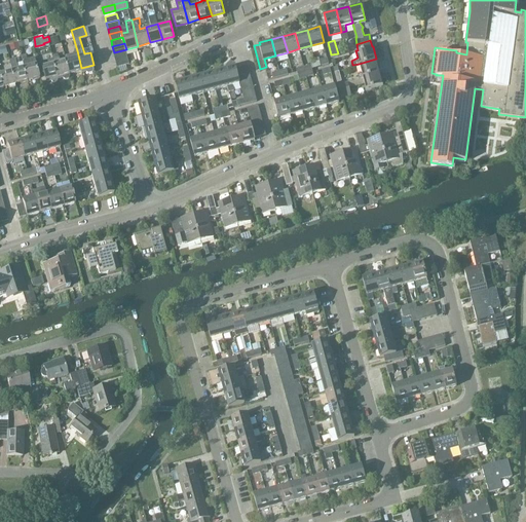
[(126,49),(114,52),(115,59),(127,56),(126,49)]
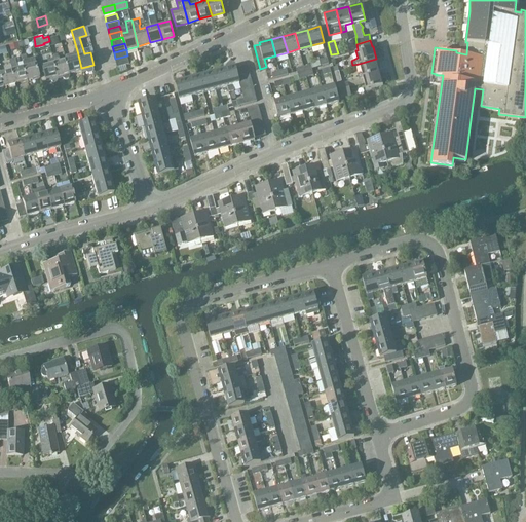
[(59,74),(53,57),(51,50),(44,52),(46,58),(41,60),(42,65),(46,77),(59,74)]
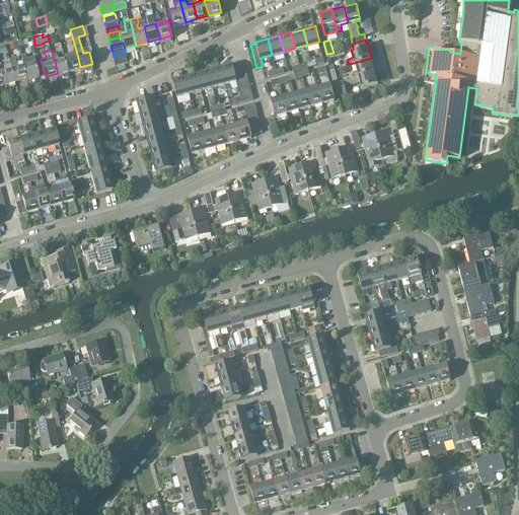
[(80,67),(76,50),(65,53),(66,57),(66,58),(69,70),(80,67)]
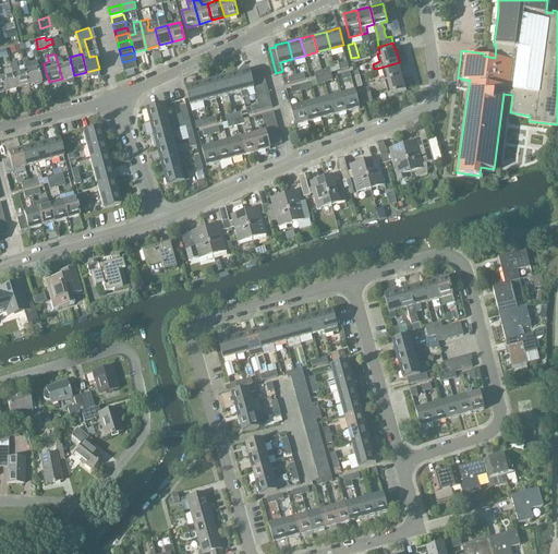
[(23,56),(26,69),(29,83),(43,80),(38,65),(37,58),(29,60),(27,55),(23,56)]
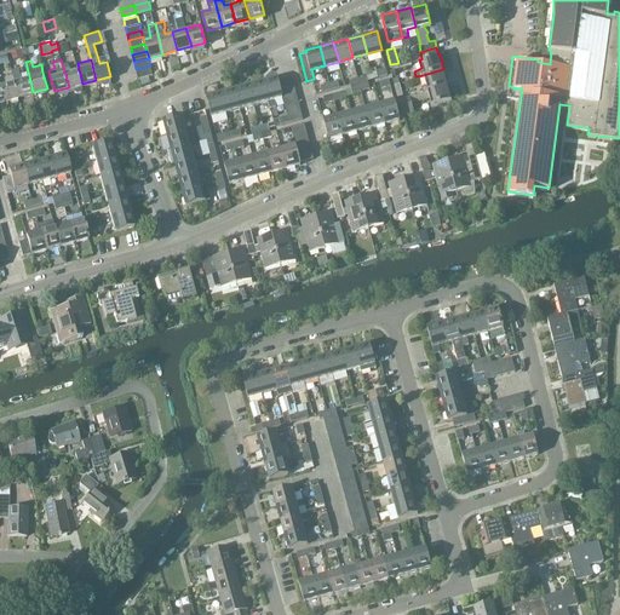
[(82,84),(79,69),(72,70),(70,64),(63,67),(69,87),(82,84)]
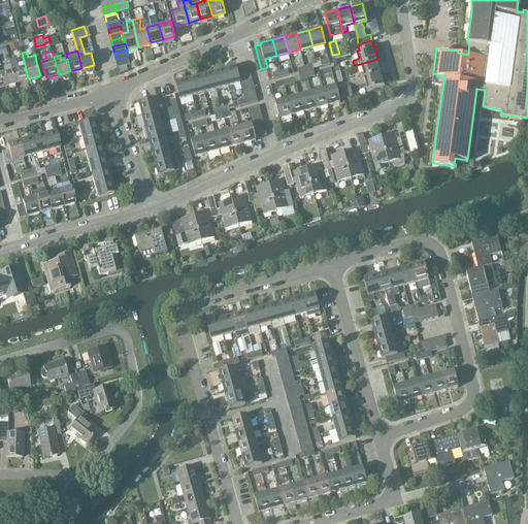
[(28,78),(25,65),(19,66),(15,56),(9,58),(12,68),(17,82),(28,78)]
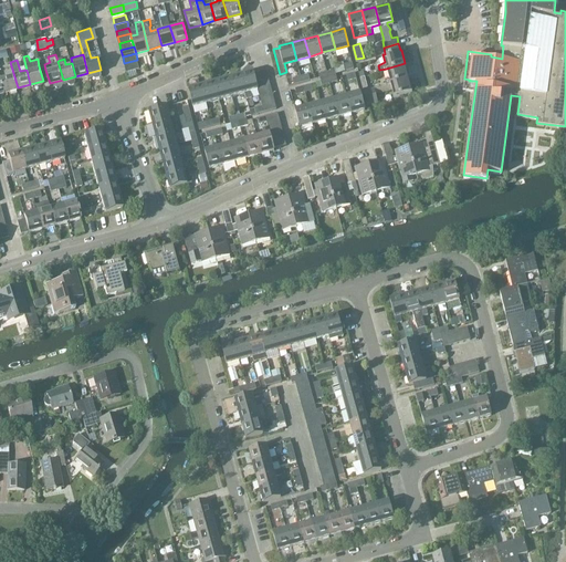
[(124,63),(126,70),(139,66),(137,60),(124,63)]
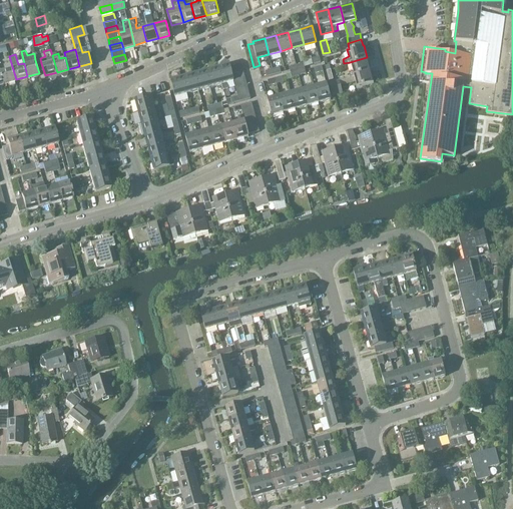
[(309,54),(307,55),(308,59),(309,63),(313,61),(321,59),(319,54),(312,56),(310,56),(309,54)]
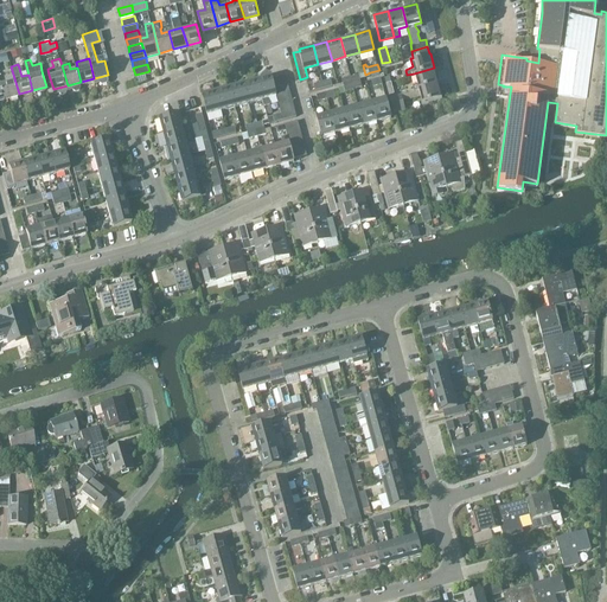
[(417,88),(439,82),(434,68),(414,74),(417,88)]
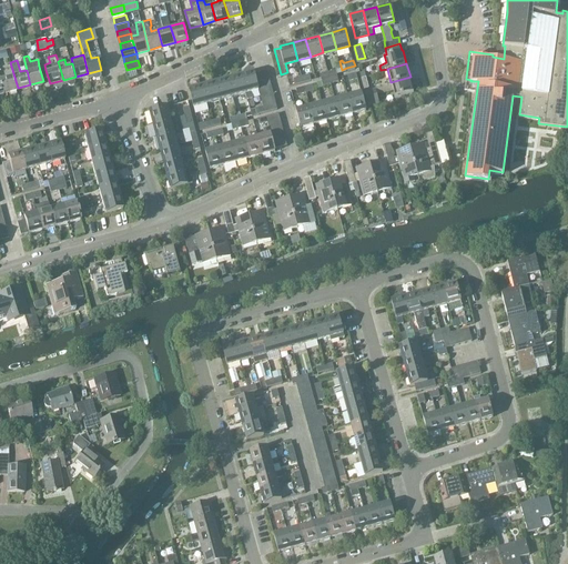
[(336,67),(327,69),(330,74),(337,72),(336,71),(342,70),(341,66),(336,67)]
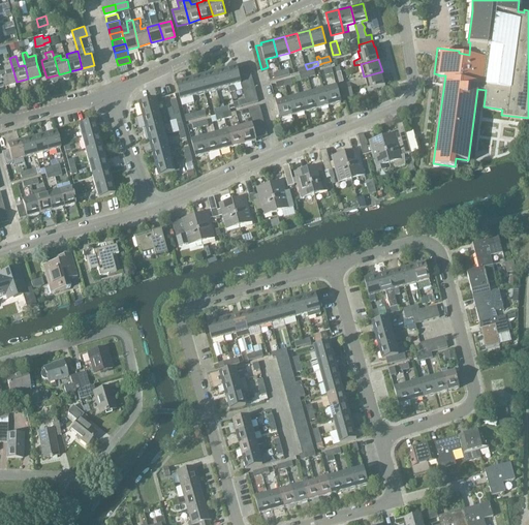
[(238,66),(241,81),(245,96),(247,102),(258,99),(249,63),(238,66)]
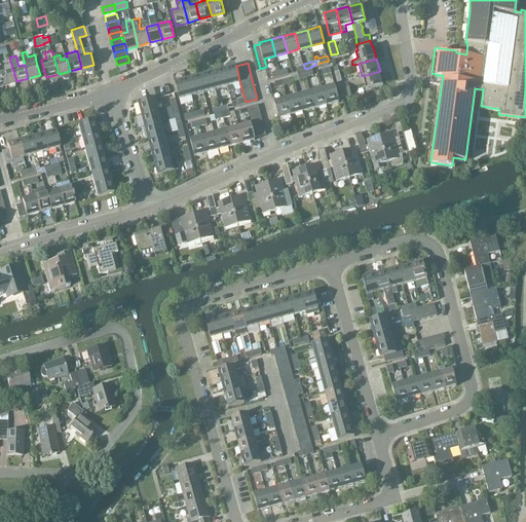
[(239,80),(236,66),(235,64),(223,67),(228,83),(227,84),(229,89),(234,88),(233,82),(239,80)]
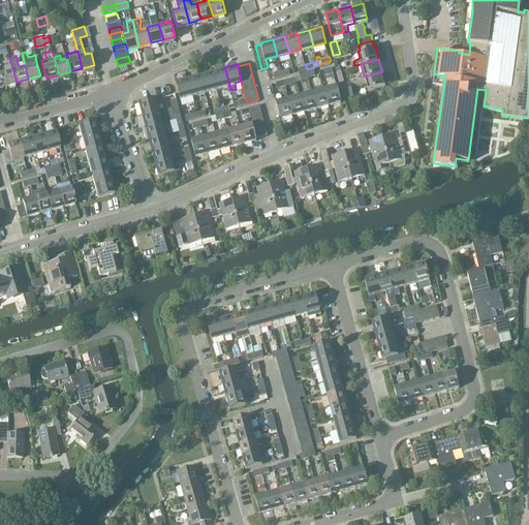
[(228,85),(229,84),(224,67),(213,70),(217,87),(228,85)]
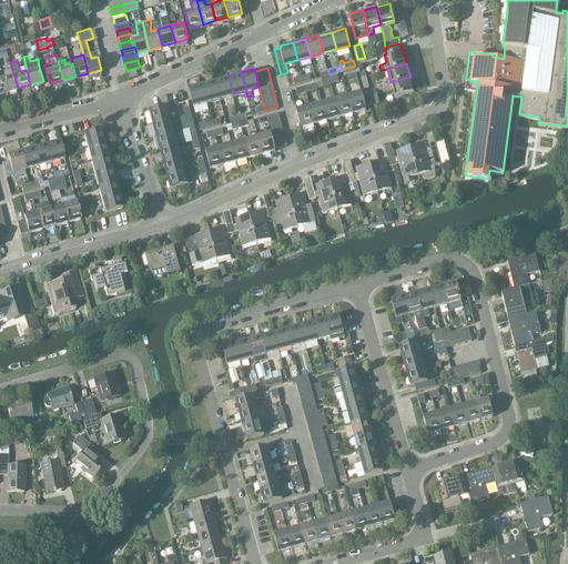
[(4,91),(18,88),(13,73),(1,77),(4,91)]
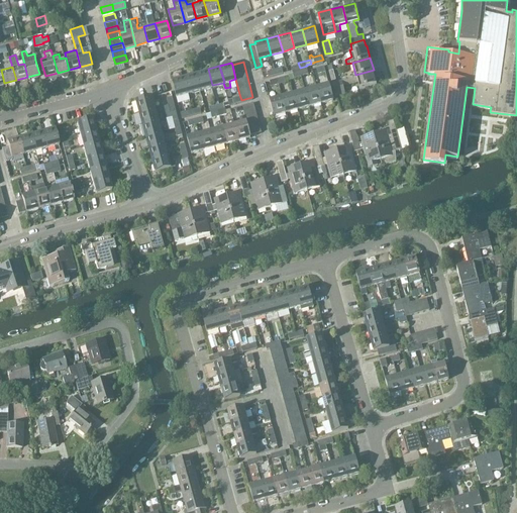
[(200,89),(212,85),(208,69),(196,73),(200,89)]
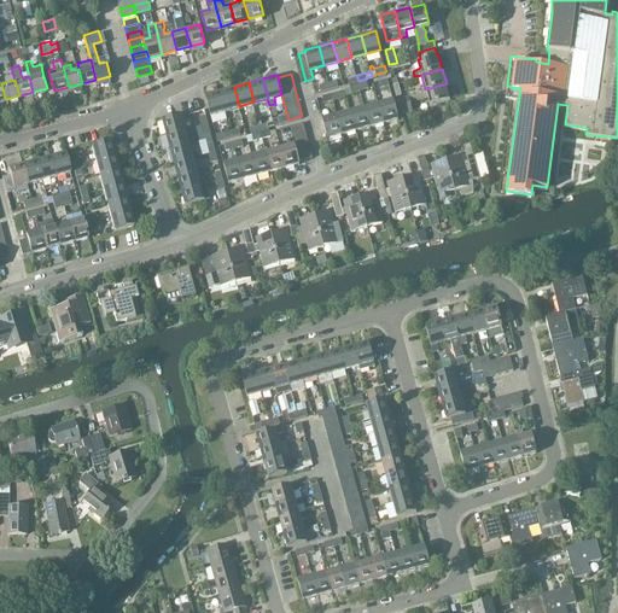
[(447,83),(425,89),(397,97),(401,112),(413,109),(410,100),(427,95),(430,104),(450,98),(447,83)]
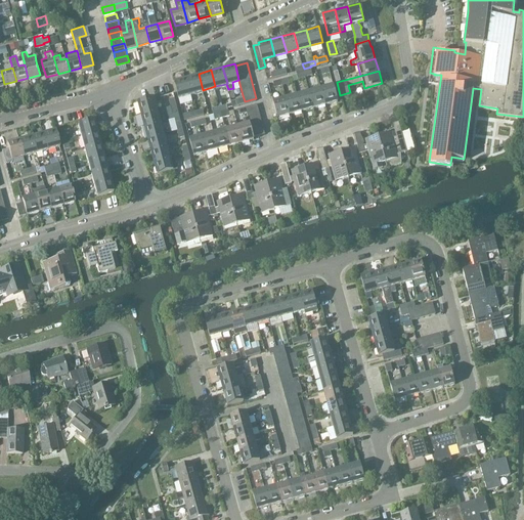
[(191,93),(203,90),(199,74),(186,77),(191,93)]
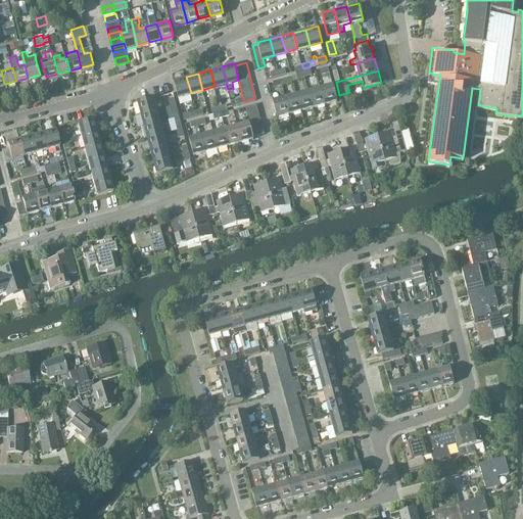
[(179,96),(191,93),(186,77),(174,80),(179,96)]
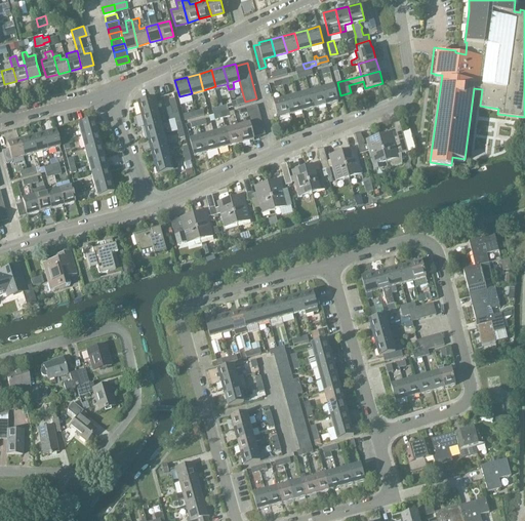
[(322,86),(326,103),(338,99),(334,83),(322,86)]
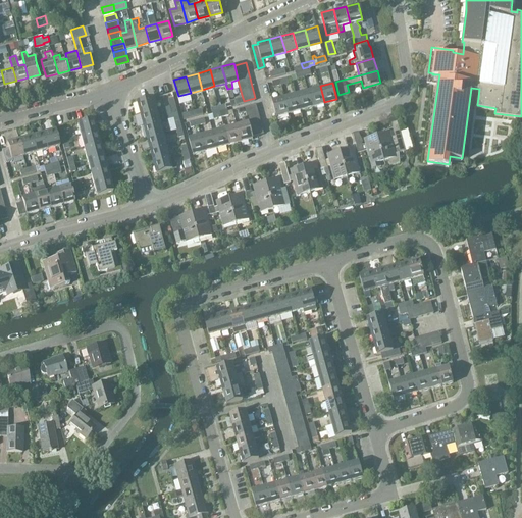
[(312,105),(324,102),(320,86),(308,89),(312,105)]
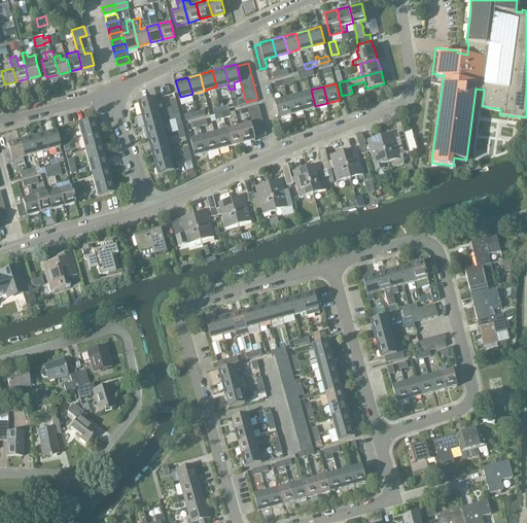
[(304,109),(315,106),(311,90),(299,93),(304,109)]
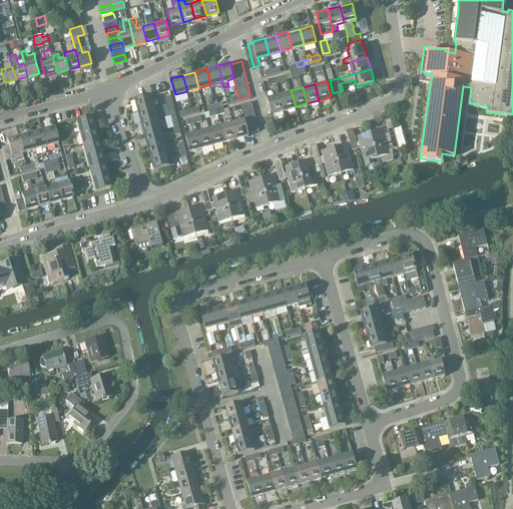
[(284,109),(296,106),(291,90),(280,94),(284,109)]
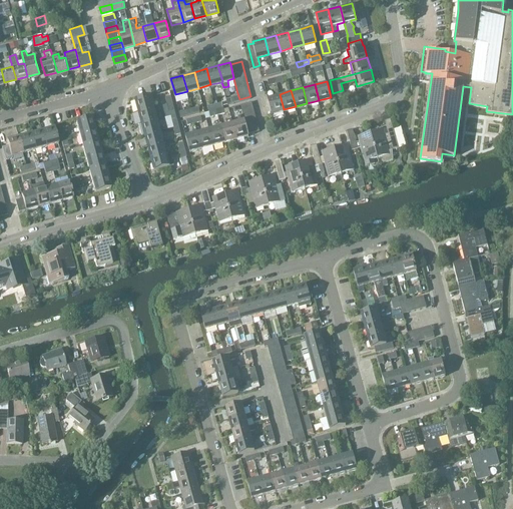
[(156,92),(151,94),(151,93),(135,98),(138,110),(154,105),(152,99),(157,97),(156,92)]
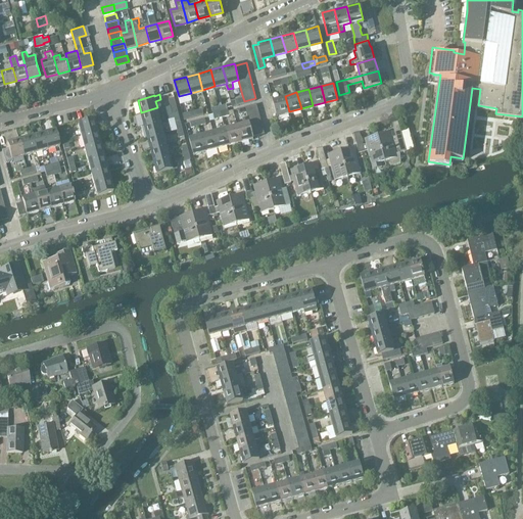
[(232,104),(244,101),(242,95),(235,97),(230,98),(232,104)]
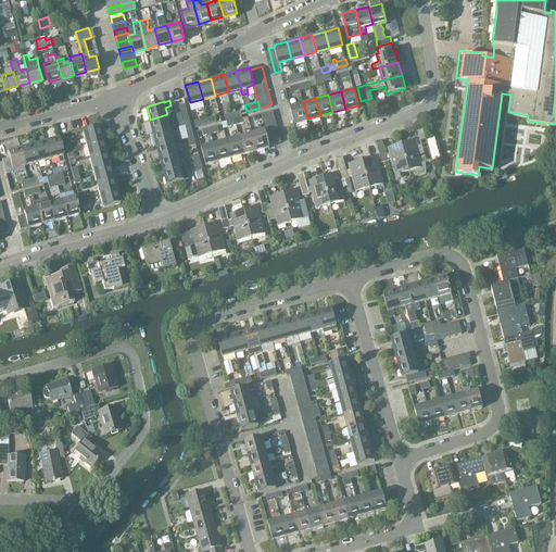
[(294,123),(307,118),(303,102),(290,105),(294,123)]
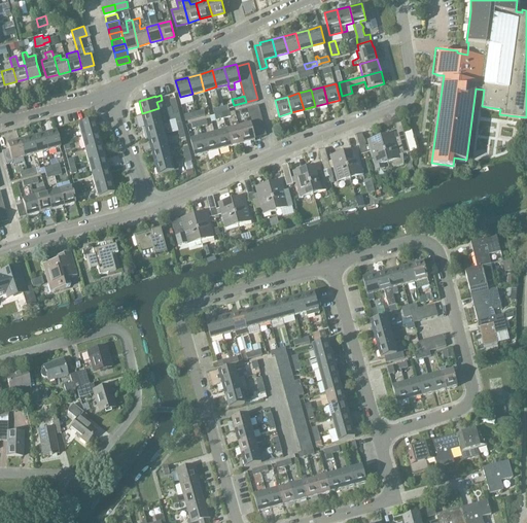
[(249,115),(254,135),(267,132),(258,103),(247,106),(248,111),(249,115)]
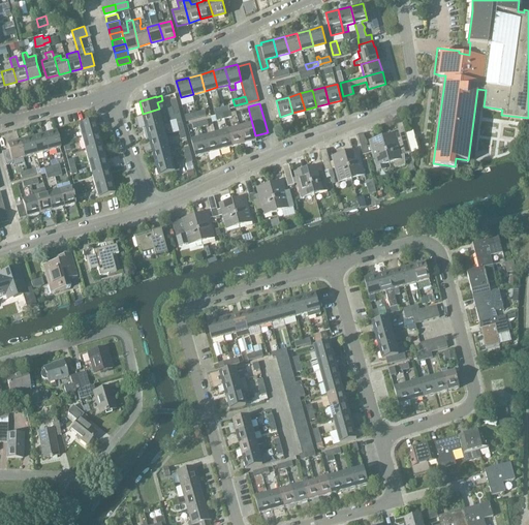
[(146,125),(162,121),(159,109),(143,114),(146,125)]
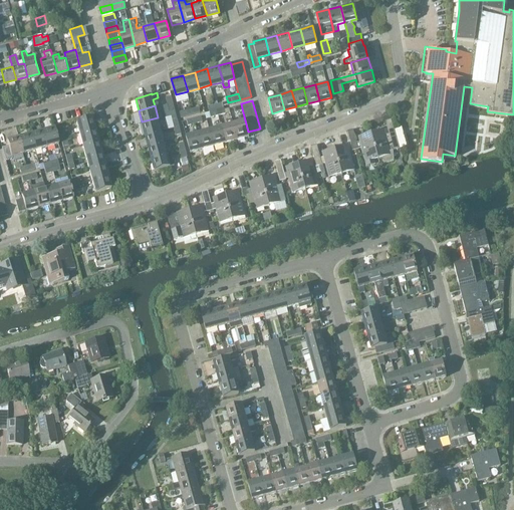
[(181,114),(193,111),(192,106),(180,109),(181,114)]
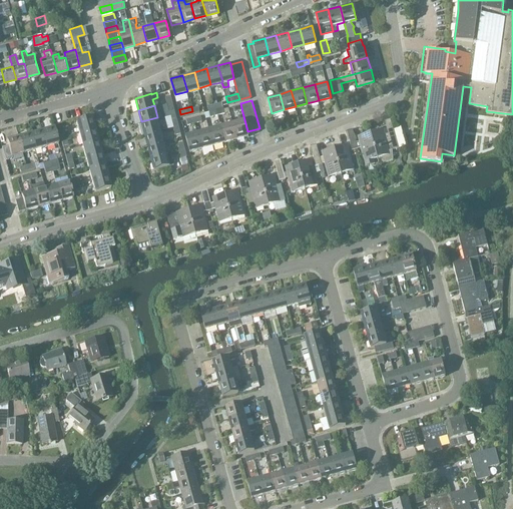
[(248,134),(247,131),(242,112),(237,113),(239,120),(232,121),(236,137),(248,134)]
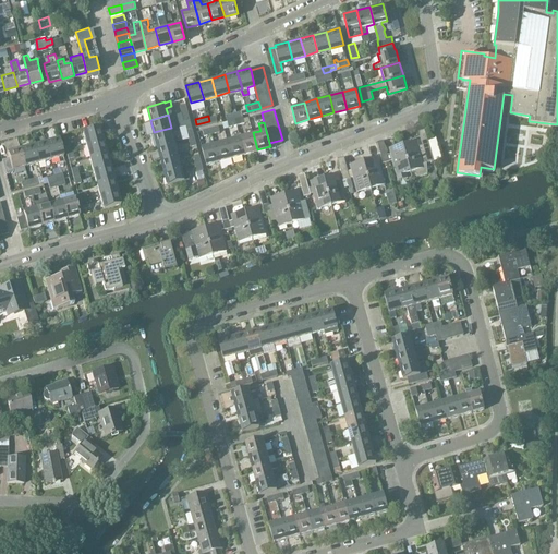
[(86,143),(104,139),(100,125),(83,130),(86,143)]
